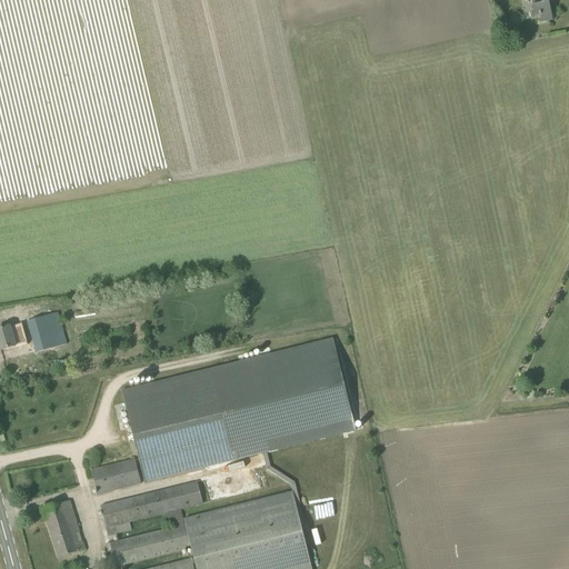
[(306,0),(308,10),(357,0),(306,0)]
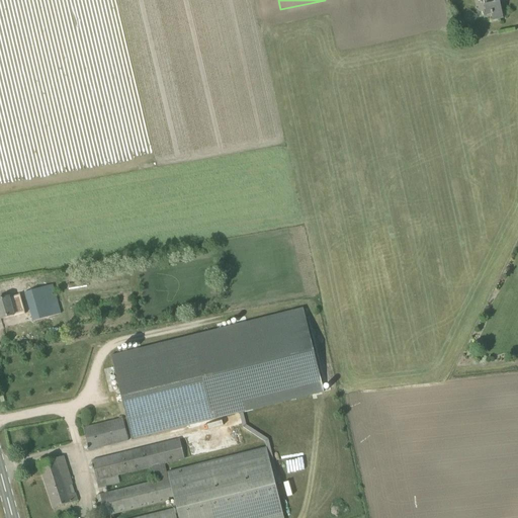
[(486,0),(487,5),(485,5),(487,16),(492,15),(493,20),(503,18),(500,3),(502,2),(501,0),(486,0)]
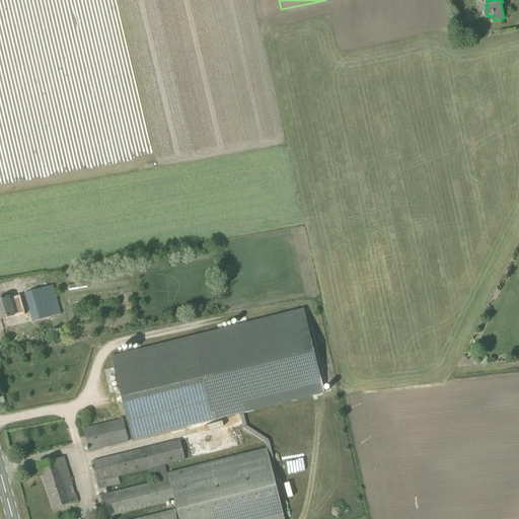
[(33,322),(60,315),(52,286),(25,293),(33,322)]
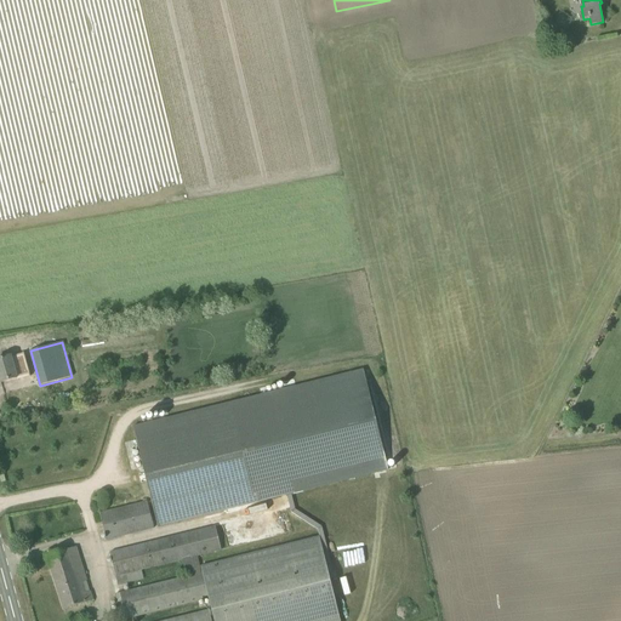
[(15,369),(11,357),(0,359),(0,380),(1,382),(27,375),(24,366),(15,369)]
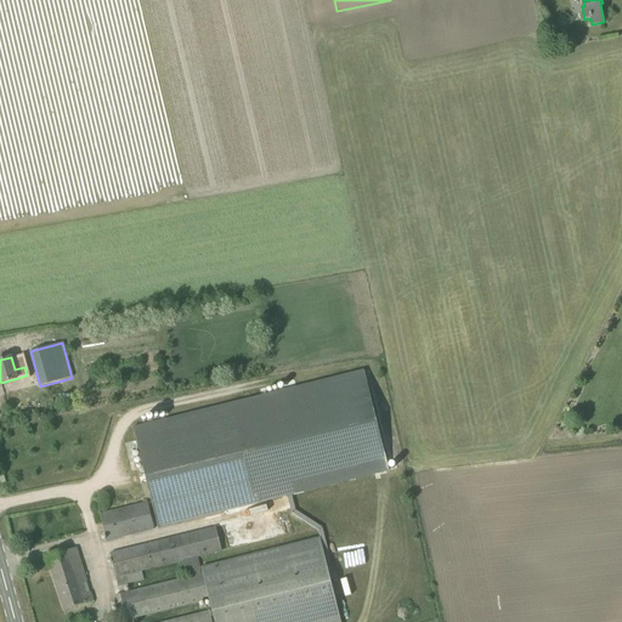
[(97,492),(109,541),(389,471),(363,371),(56,447),(68,499),(97,492)]
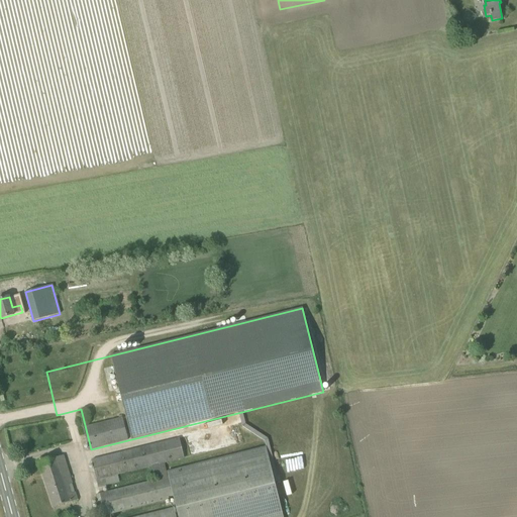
[(156,480),(168,477),(165,463),(184,458),(180,438),(92,459),(98,488),(119,483),(118,476),(152,467),(156,480)]
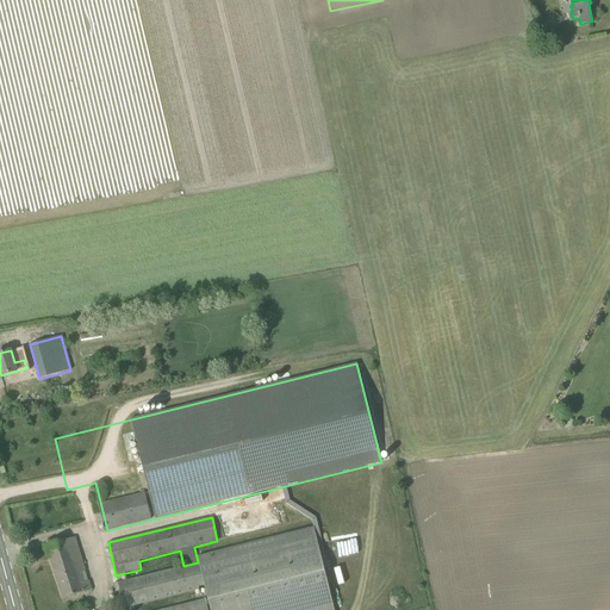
[(210,609),(334,609),(315,527),(198,556),(199,562),(205,587),(210,609)]
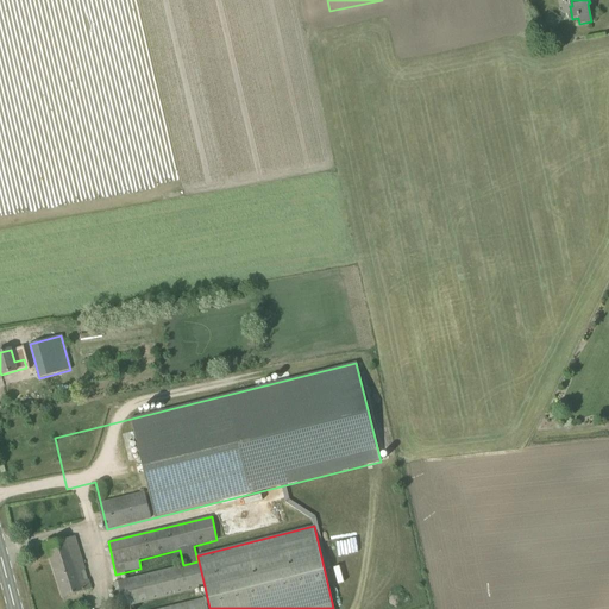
[(63,597),(92,589),(89,579),(87,579),(85,570),(86,567),(75,537),(46,545),(63,597)]
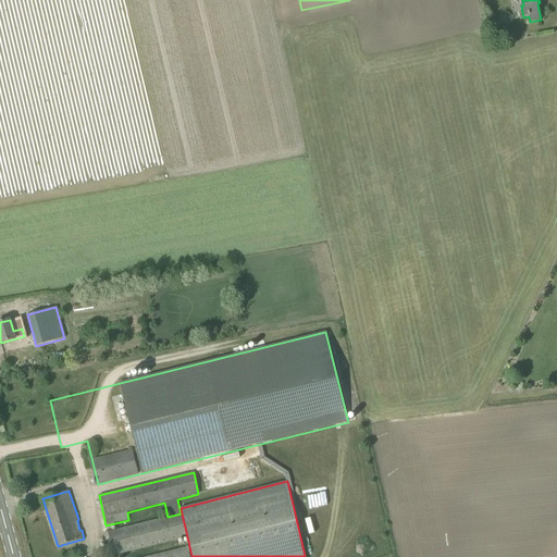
[(109,556),(114,556),(114,555),(187,536),(182,514),(181,514),(168,517),(103,533),(109,556)]
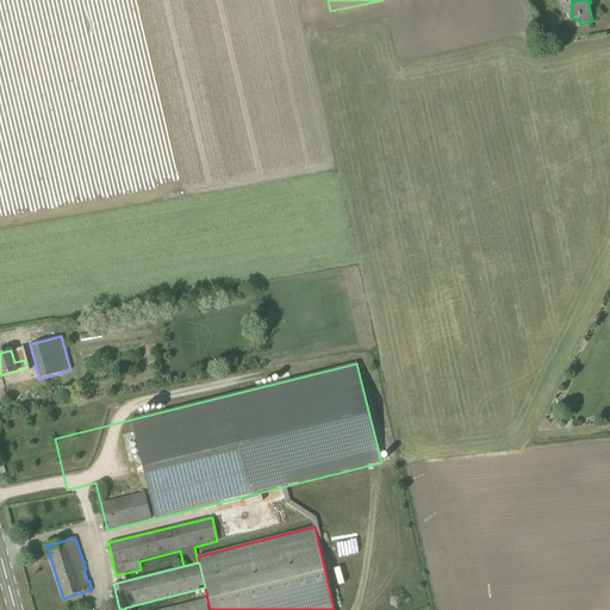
[(207,609),(206,599),(165,609),(207,609)]
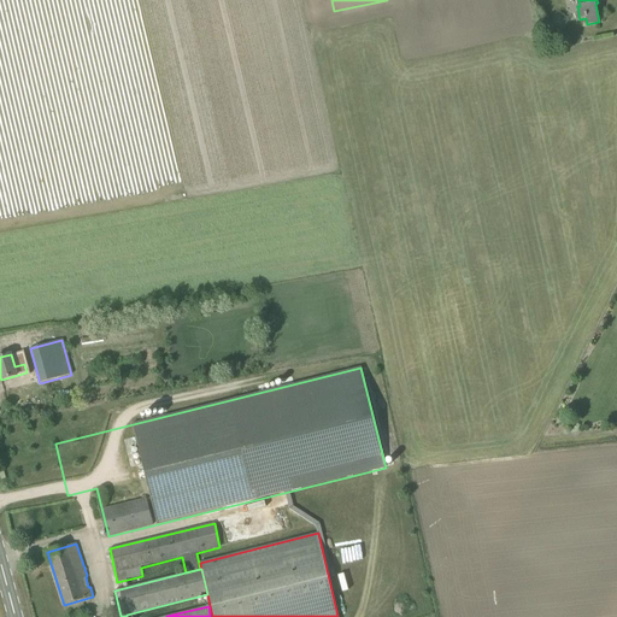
All buildings are outlined.
